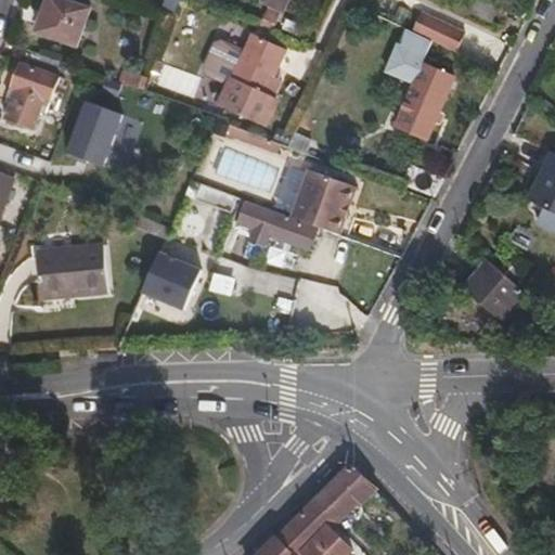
[(74,42),(89,5),(75,0),(47,0),(37,28),(74,42)]
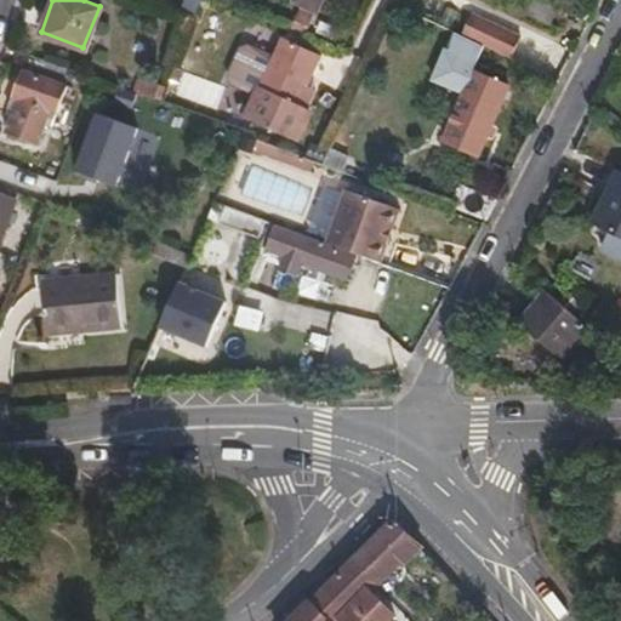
[(510,61),(517,44),(480,28),(473,44),(510,61)]
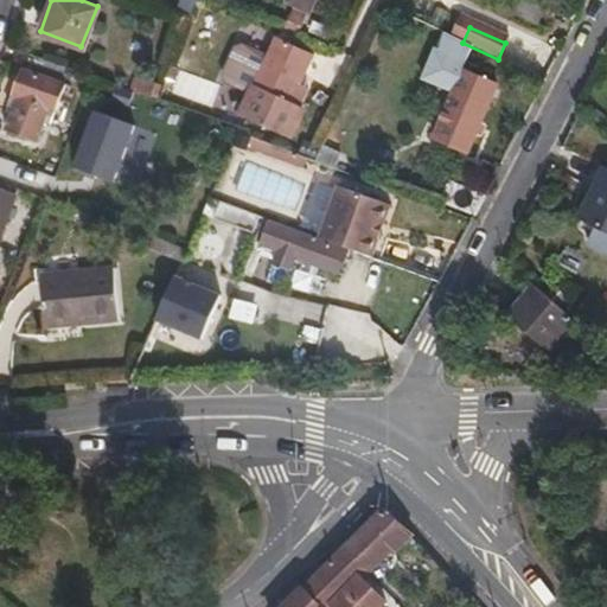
[(292,78),(300,55),(266,42),(238,117),(287,135),(299,102),(295,101),(285,97),(292,78)]
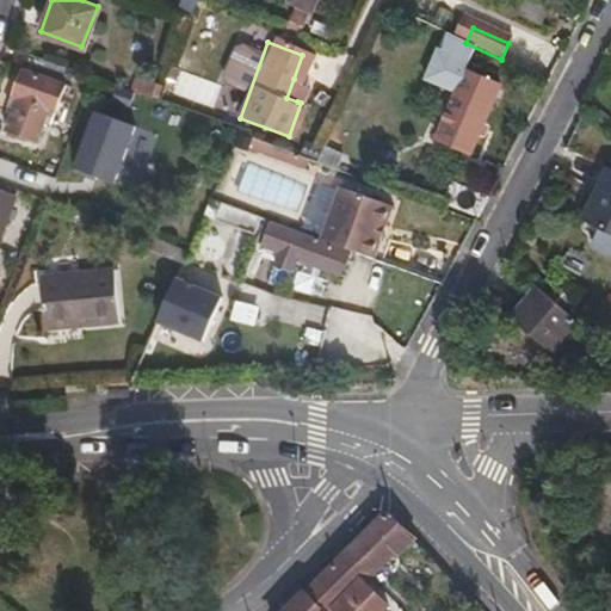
[(63,67),(28,54),(22,68),(57,81),(63,67)]
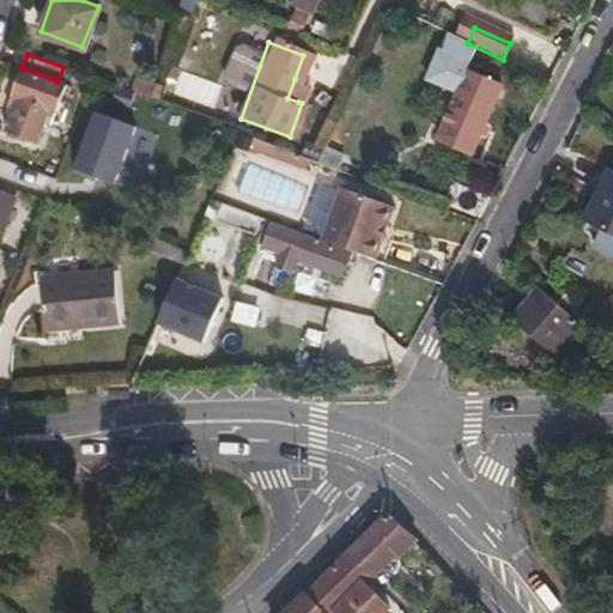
[(55,109),(64,84),(58,82),(22,68),(18,67),(8,92),(16,95),(4,129),(34,141),(48,107),(55,109)]
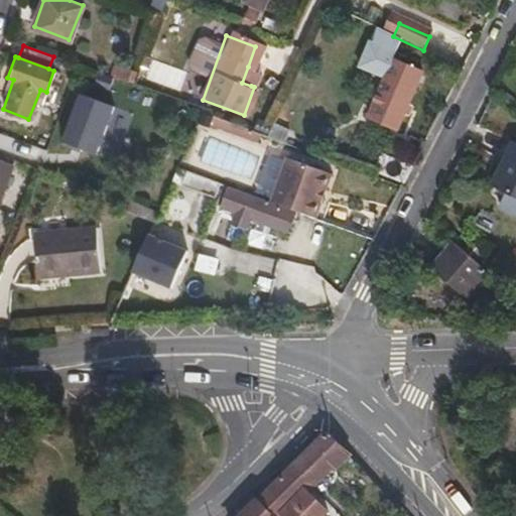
[(396,128),(420,72),(388,58),(365,115),(396,128)]
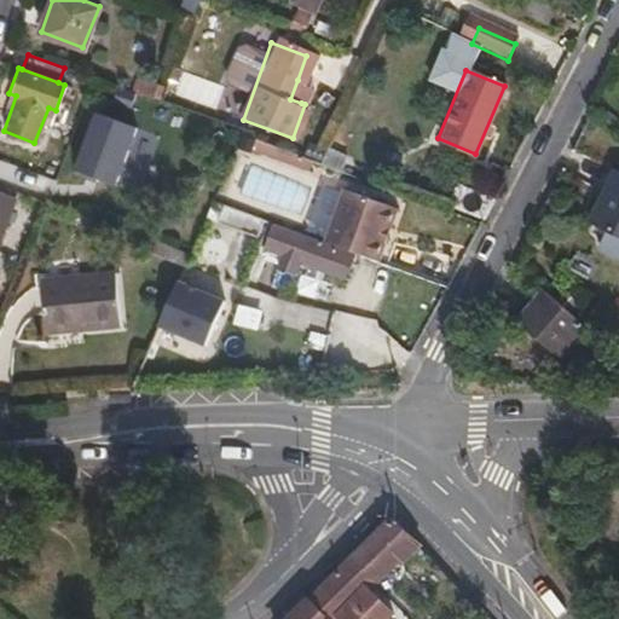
[(301,103),(308,82),(298,80),(290,99),(301,103)]
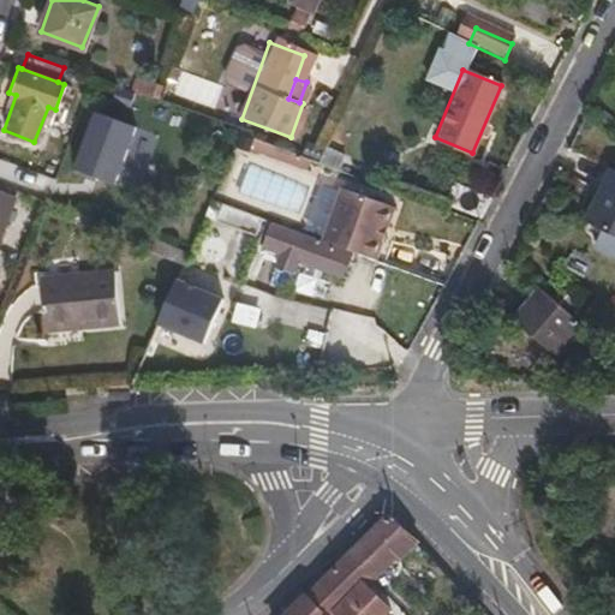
[(147,131),(106,115),(85,172),(125,185),(147,131)]
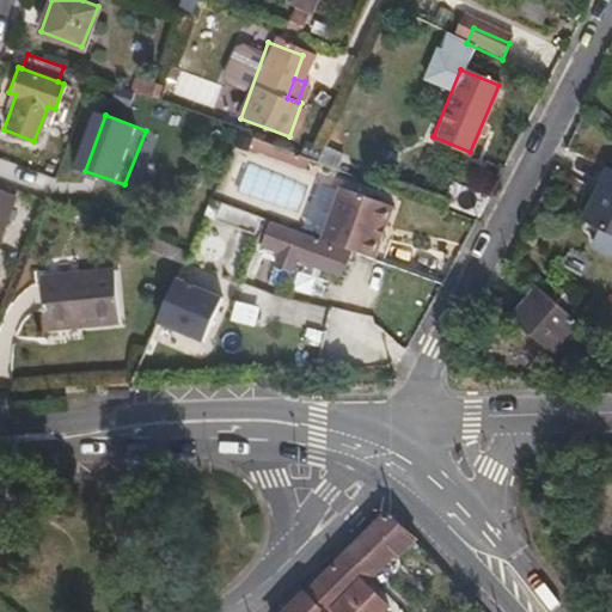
[(304,165),(306,157),(250,136),(246,145),(304,165)]
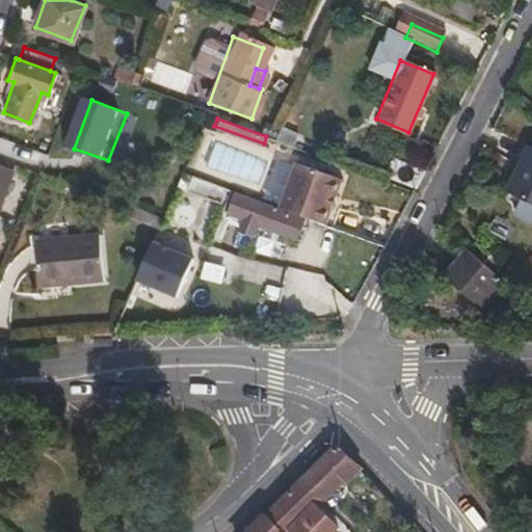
[(531,149),(511,182),(525,191),(531,195),(531,149)]
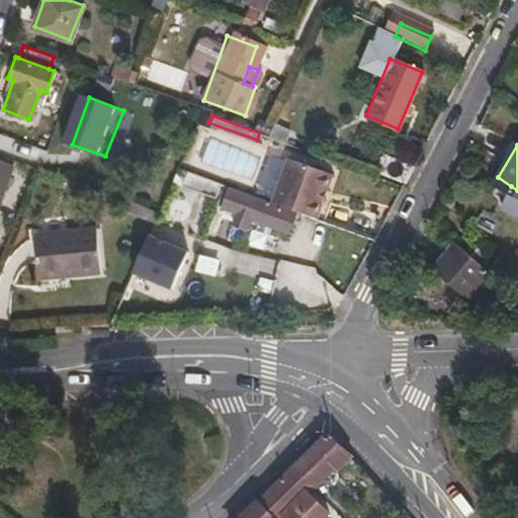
[(332,175),(287,158),(271,202),(294,210),(316,219),(332,175)]
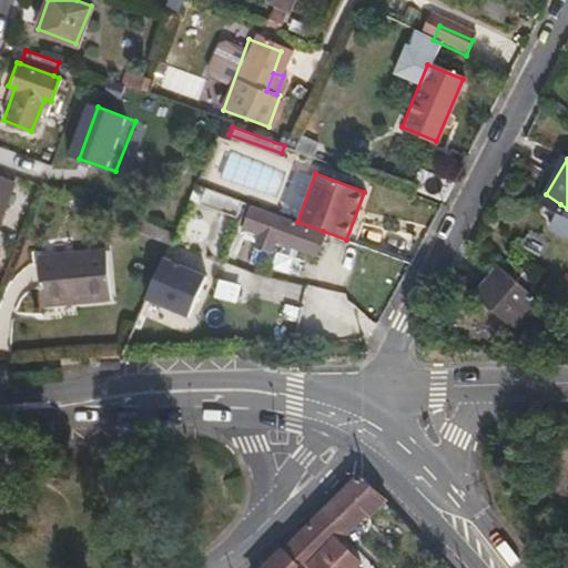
[(0,209),(11,180),(0,174),(0,209)]
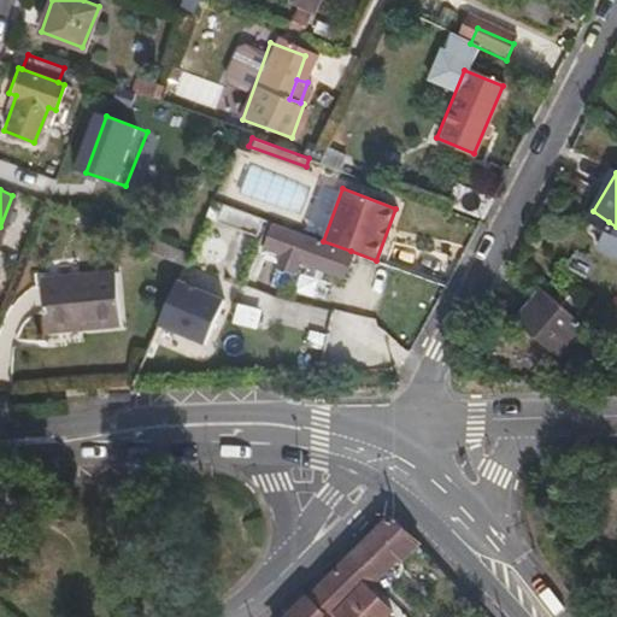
[(253,235),(260,218),(219,203),(213,221),(253,235)]
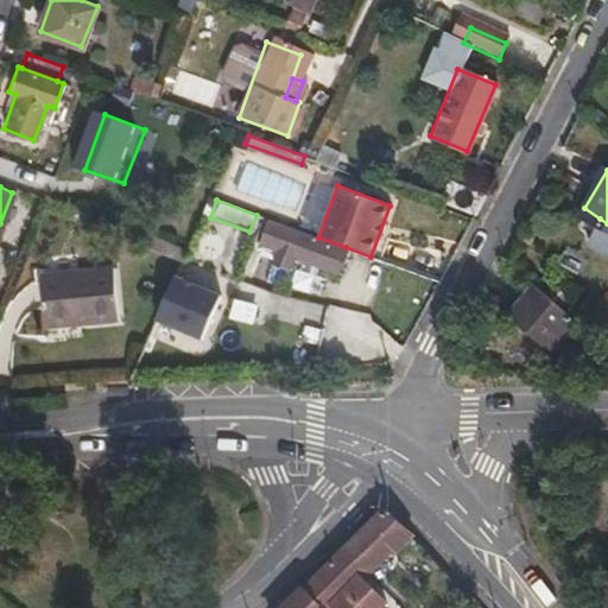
[(336,272),(346,247),(318,238),(267,219),(258,242),(274,249),(270,261),(287,268),(292,255),(336,272)]
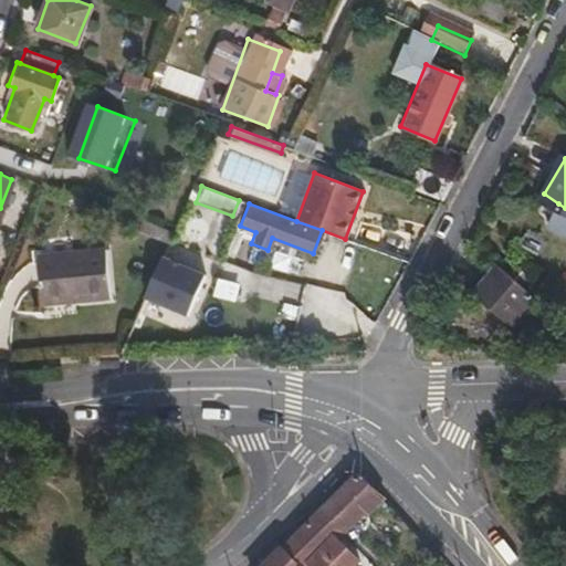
[(565,233),(565,208),(558,203),(547,222),(565,233)]
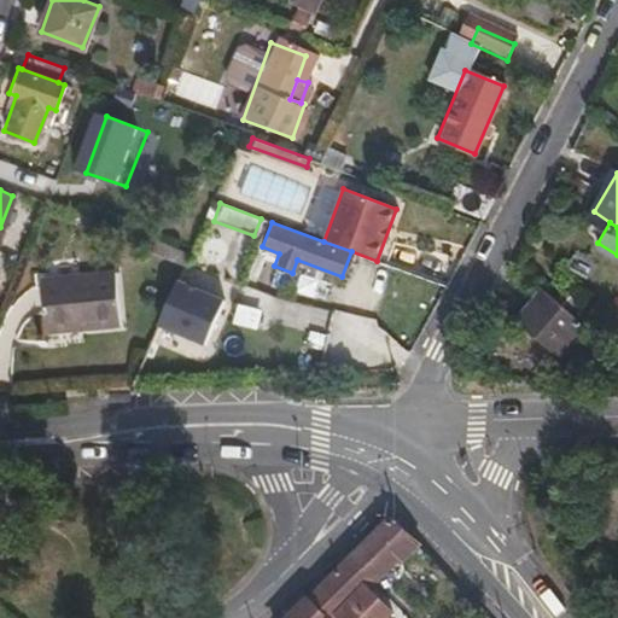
[(45,333),(116,326),(112,273),(41,280),(45,333)]
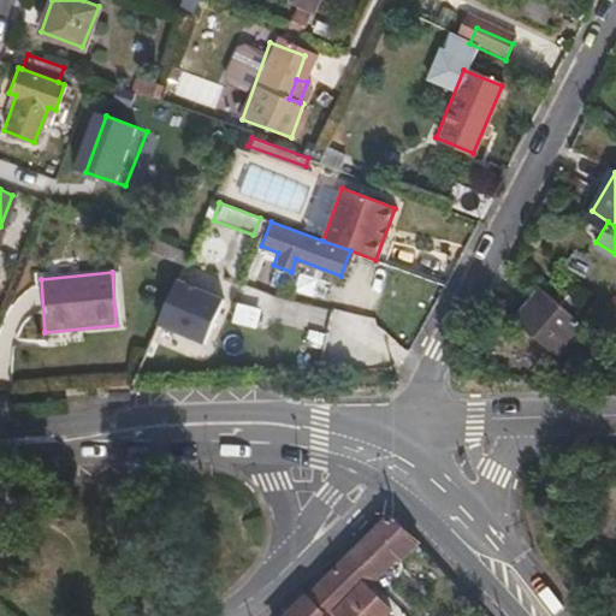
[(558,343),(585,317),(542,279),(517,307),(558,343)]
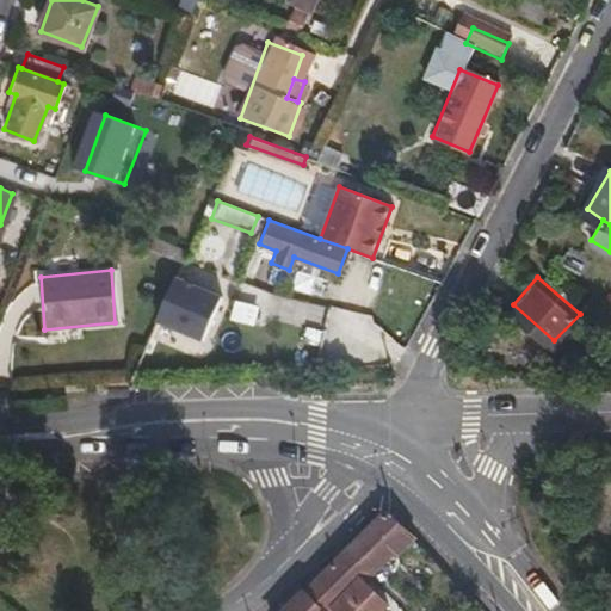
[(235,301),(186,282),(170,326),(218,344),(235,301)]
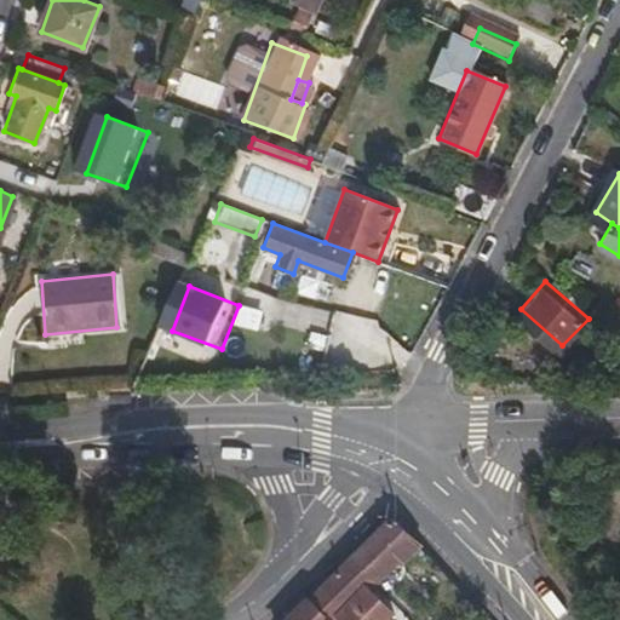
[(386,526),(371,535),(348,560),(371,584),(399,556),(403,561),(413,552),(403,541),(386,526)]
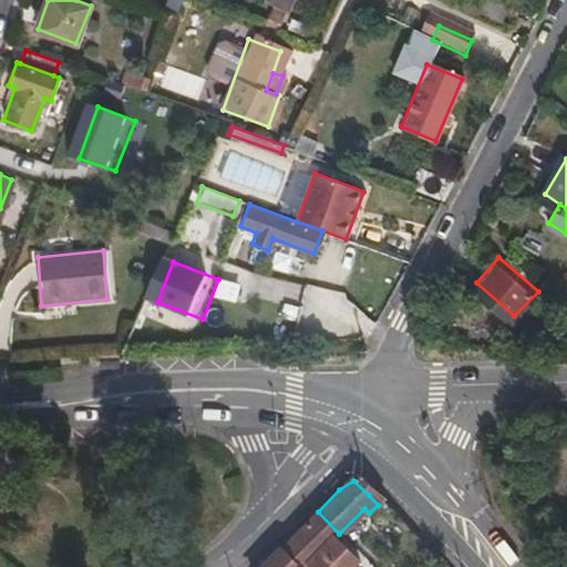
[(352,566),(354,565),(331,542),(339,534),(318,512),(280,552),(295,566),(352,566)]
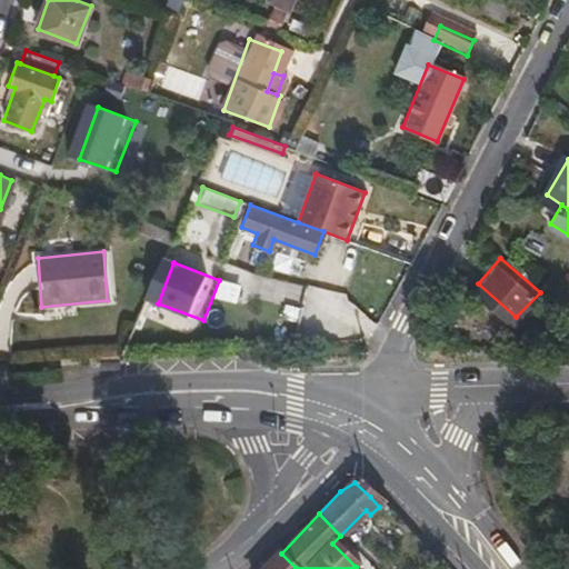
[(296,568),(281,553),(267,568),(296,568)]
